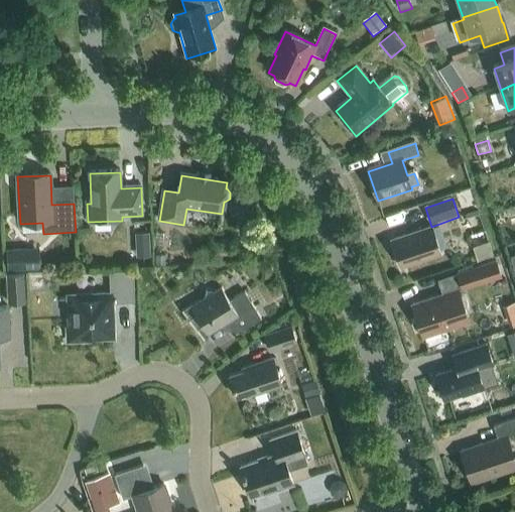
[(401,269),(441,256),(432,228),(391,242),(401,269)]
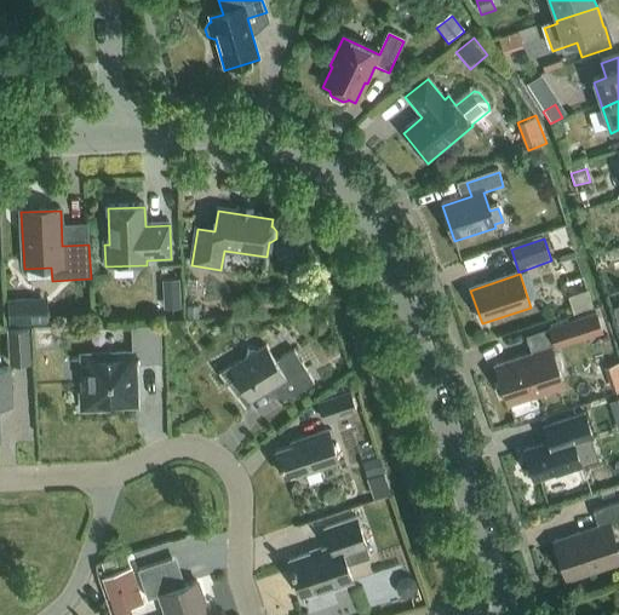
[(182,309),(181,281),(165,281),(166,310),(182,309)]
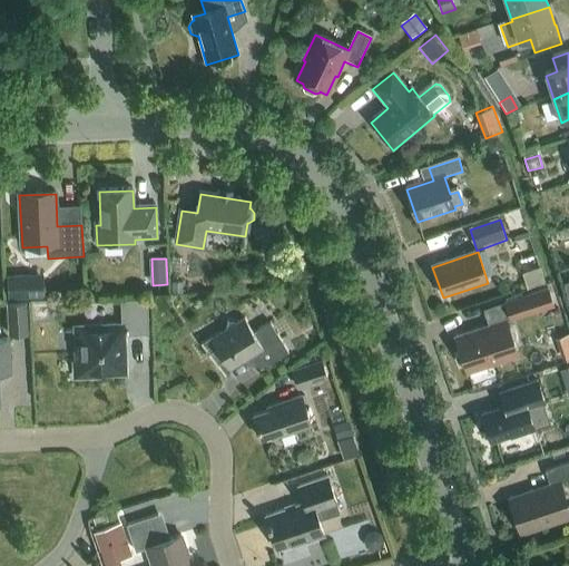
[(32,277),(8,279),(9,302),(46,300),(45,284),(32,285),(32,277)]
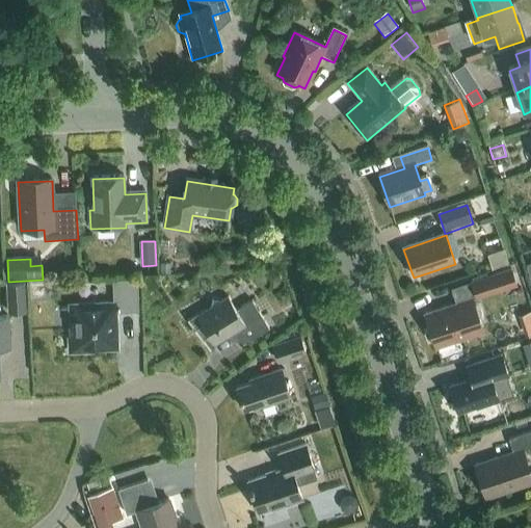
[(512,270),(471,285),(477,301),(519,288),(512,270)]
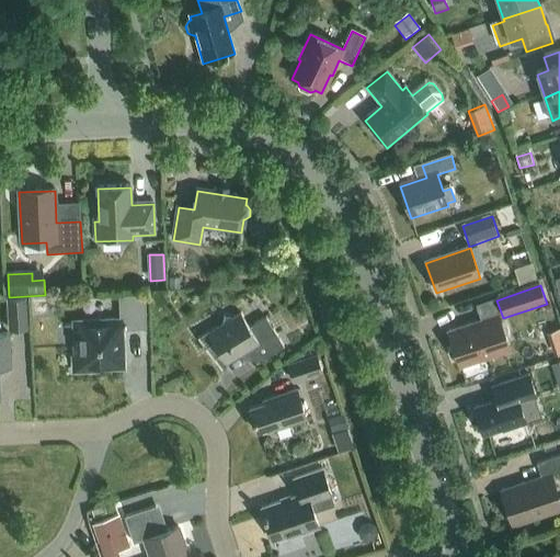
[(121,321),(77,324),(78,349),(75,349),(76,357),(73,357),(73,374),(99,373),(99,371),(124,370),(123,331),(146,330),(144,297),(120,298),(121,321)]
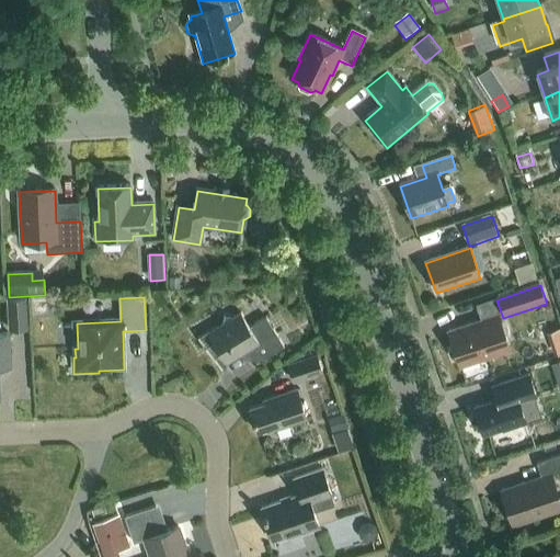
[(7,302),(9,332),(30,331),(27,299),(7,302)]
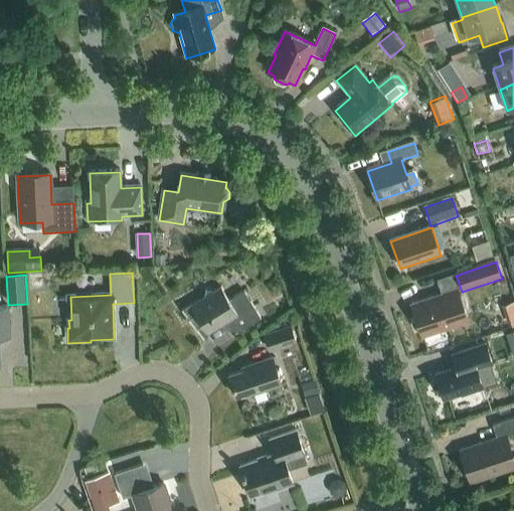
[(45,276),(30,277),(31,294),(46,293),(45,276)]
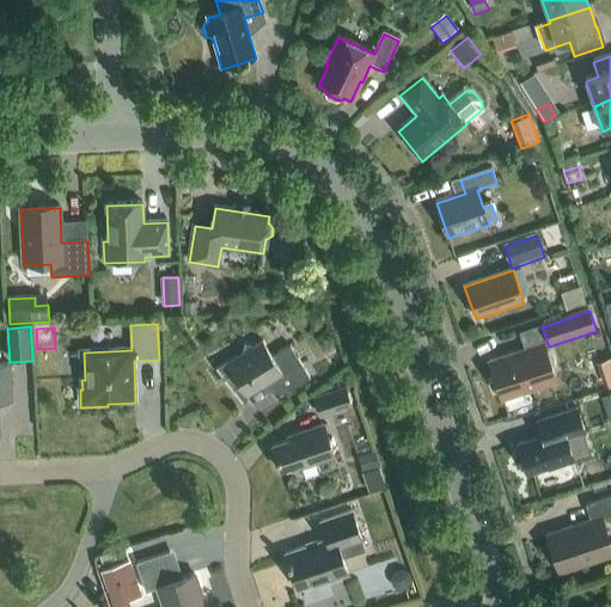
[(263,343),(255,348),(219,371),(218,369),(215,371),(242,404),(243,403),(242,402),(273,382),(281,397),(310,380),(291,348),(273,359),(263,343)]
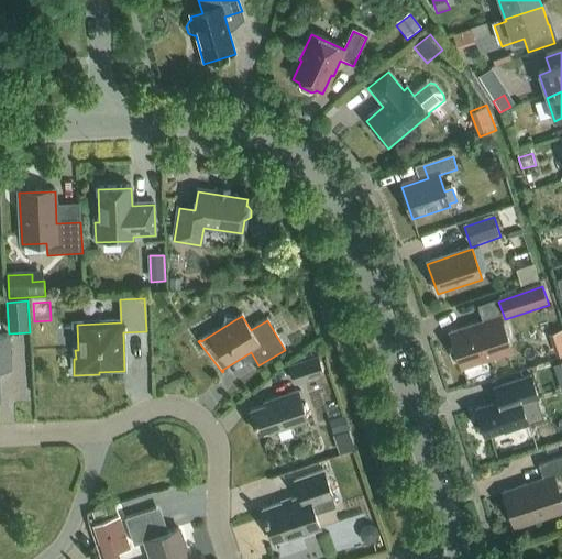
[(511,353),(499,319),(451,336),(462,370),(511,353)]
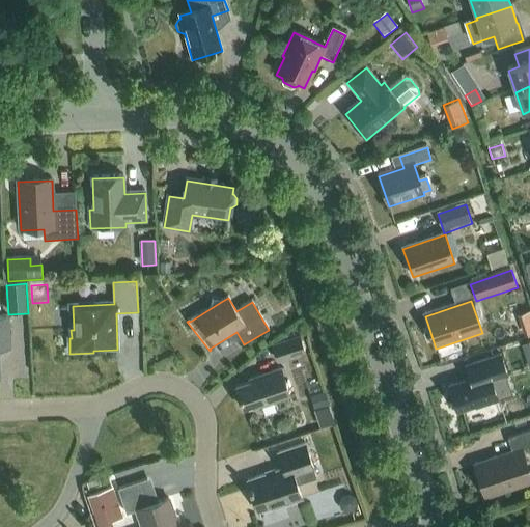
[(0,350),(10,350),(9,319),(0,317),(0,350)]
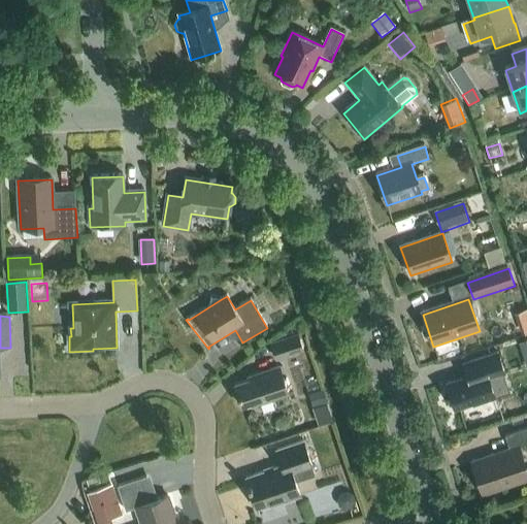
[(271,345),(277,362),(305,353),(299,335),(271,345)]
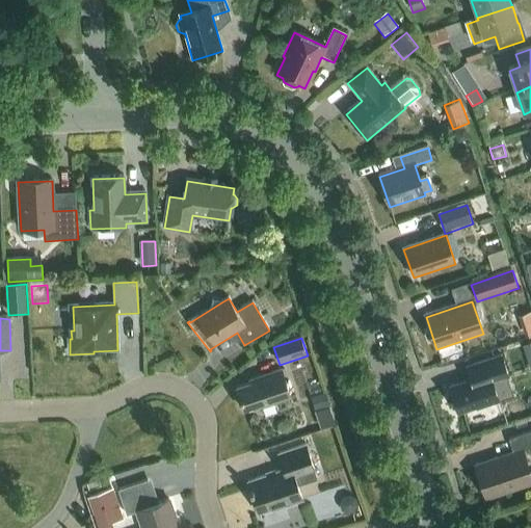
[(469,368),(473,380),(449,388),(458,414),(482,405),(483,407),(499,402),(493,384),(508,378),(502,358),(469,368)]
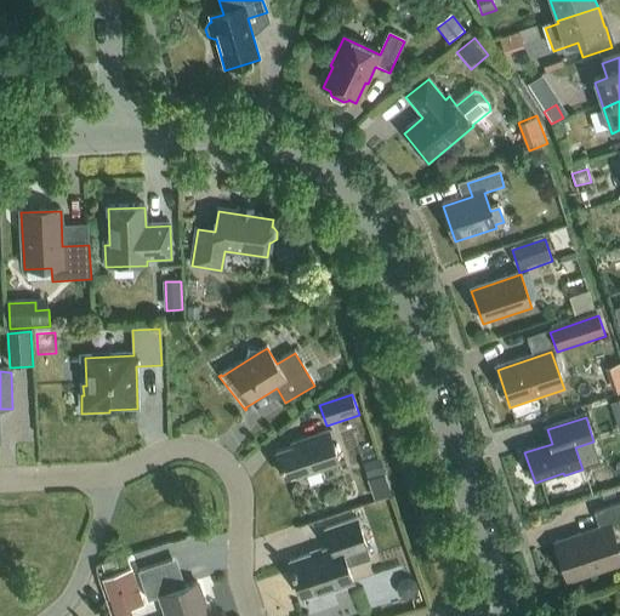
[(303,478),(340,466),(328,433),(293,445),(294,449),(276,455),(285,480),(302,474),(303,478)]
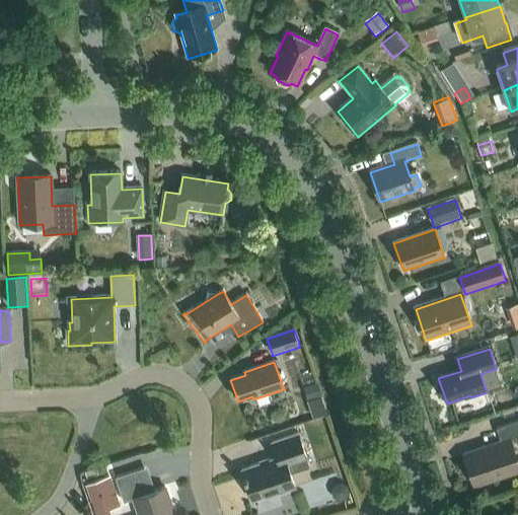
[(312,418),(327,414),(321,390),(306,394),(312,418)]
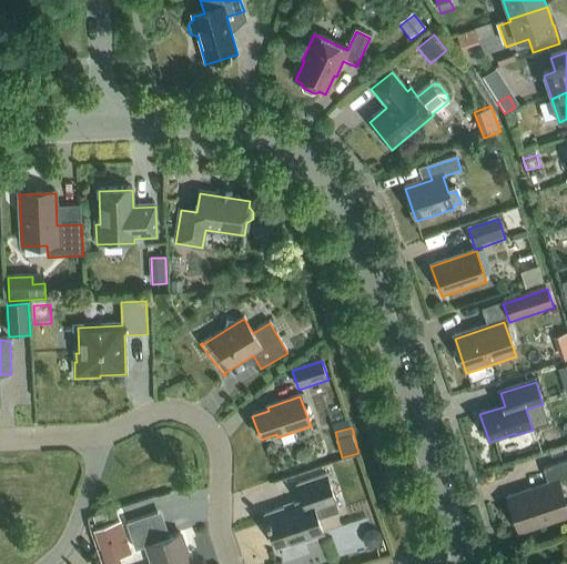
[(566,510),(558,483),(566,480),(566,462),(544,471),(548,486),(508,499),(519,534),(566,517),(566,510)]
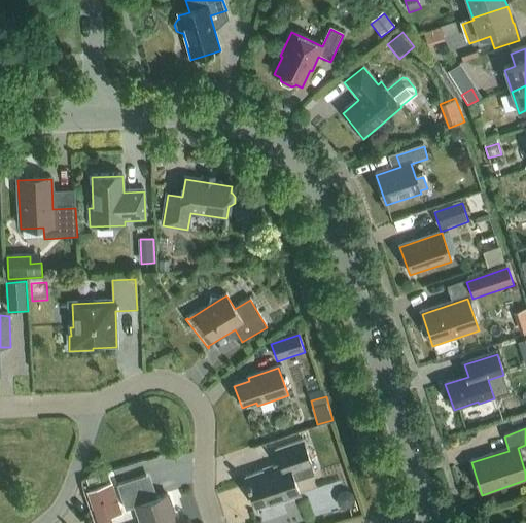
[(295,483),(314,477),(311,467),(312,466),(303,442),(276,451),(281,466),(246,479),(256,510),(282,501),(283,503),(301,497),(295,483)]
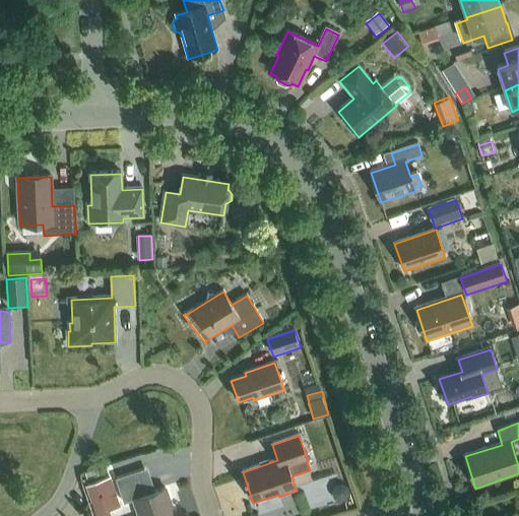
[(134,502),(138,515),(174,515),(166,491),(152,495),(144,471),(116,480),(124,505),(134,502)]
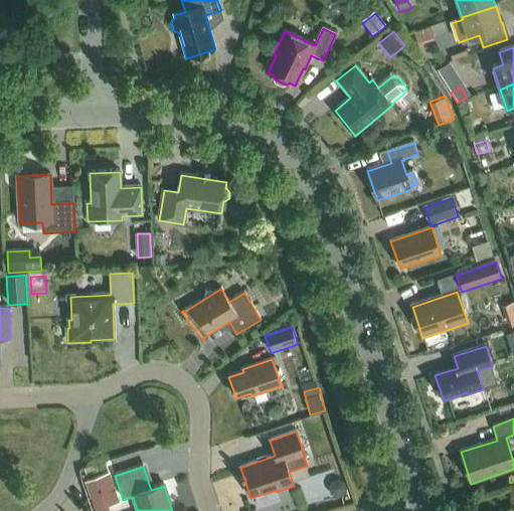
[(94,510),(119,502),(111,476),(86,484),(94,510)]
